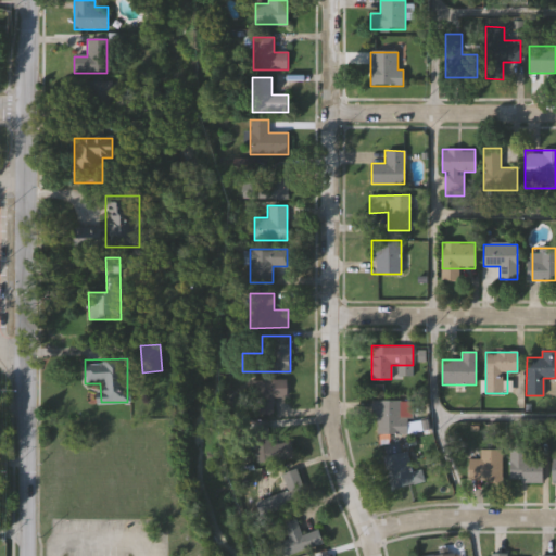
[(250,379),(288,379),(288,397),(274,397),(274,413),(250,413),(250,379)]
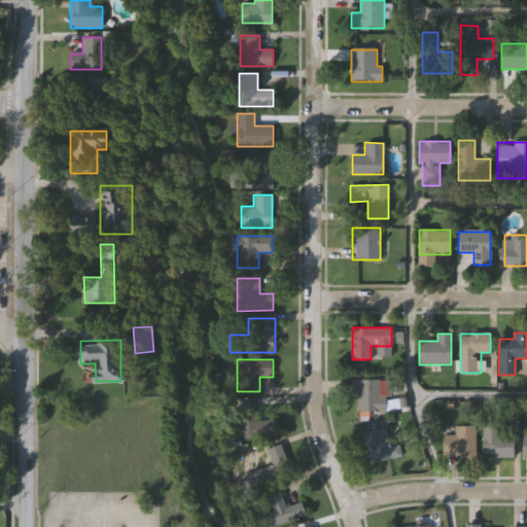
[(386,394),(386,412),(357,412),(357,394),(353,394),(353,380),(380,380),(380,394),(386,394)]
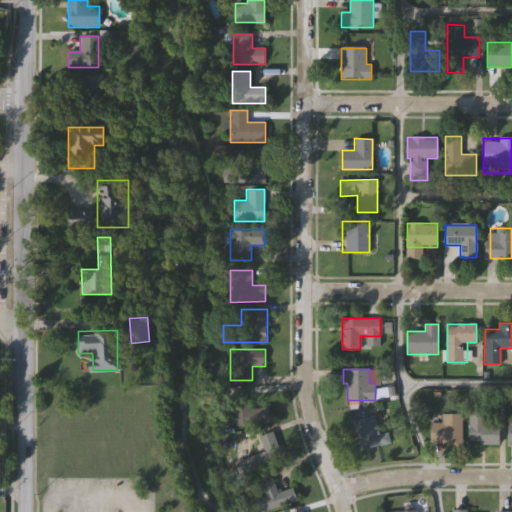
[(233,394),(247,393),(249,409),(271,406),(273,420),(236,425),(233,394)]
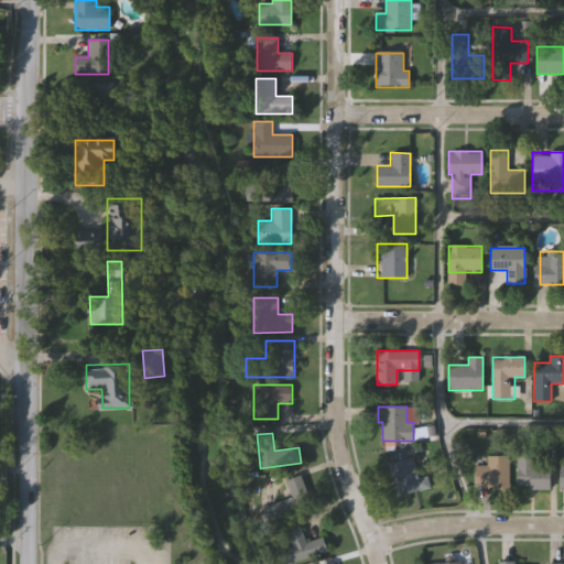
[(550,467),(550,489),(517,488),(517,445),(535,446),(535,467),(550,467)]
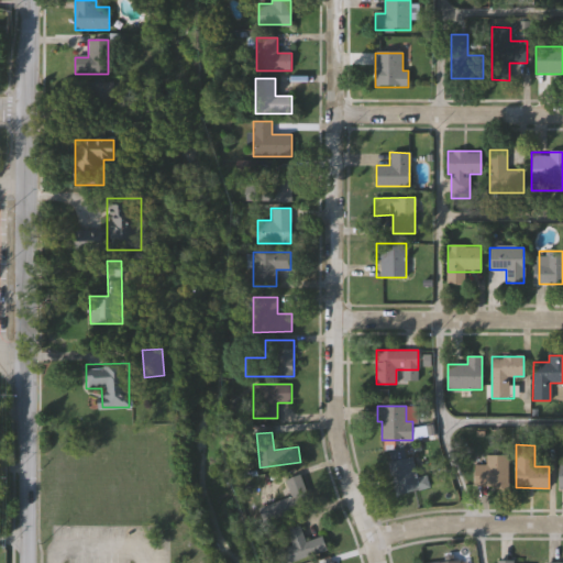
[(395,495),(387,462),(419,455),(427,488),(395,495)]
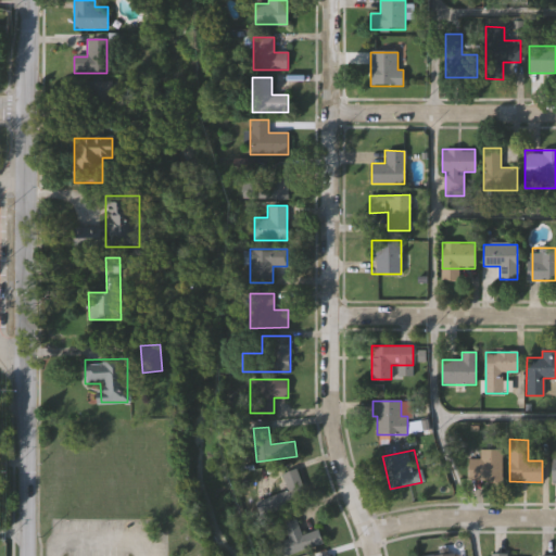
[(479,482),(479,450),(501,450),(501,482),(479,482)]
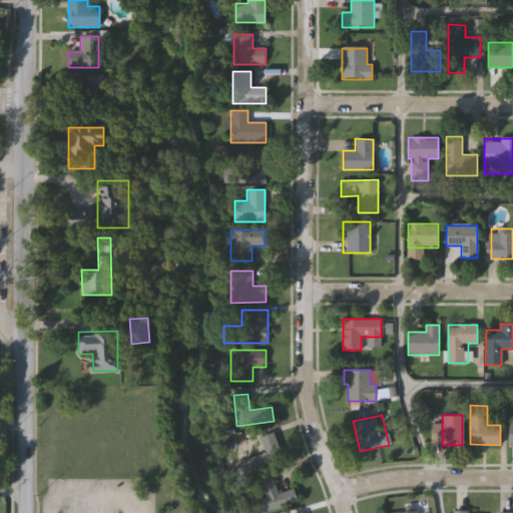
[(285,458),(250,474),(244,460),(265,450),(259,436),(272,430),(285,458)]
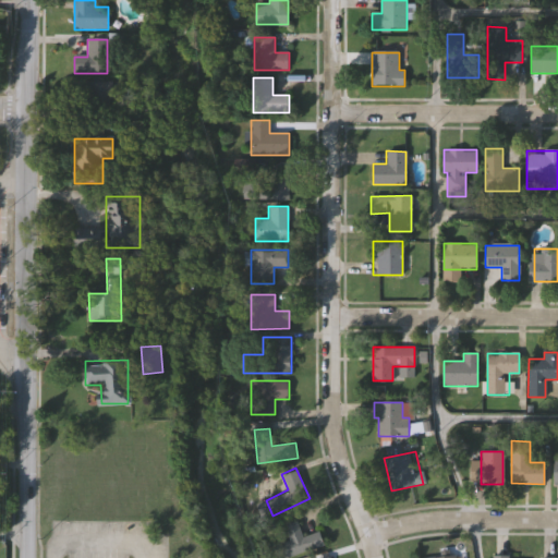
[(278,557),(275,547),(290,542),(284,525),(296,520),(303,536),(320,531),(325,544),(287,557),(278,557)]
